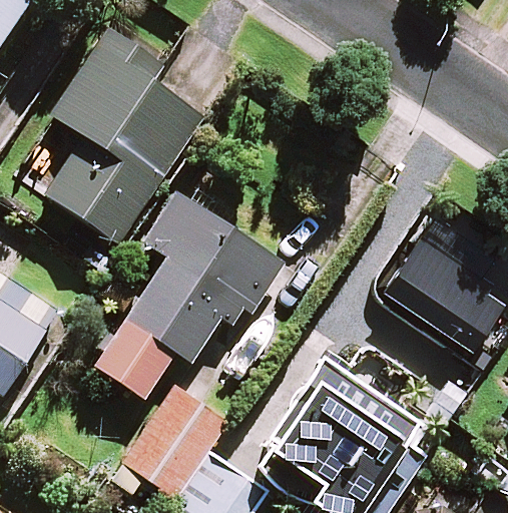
[(0,0),(0,46),(31,0),(0,0)]
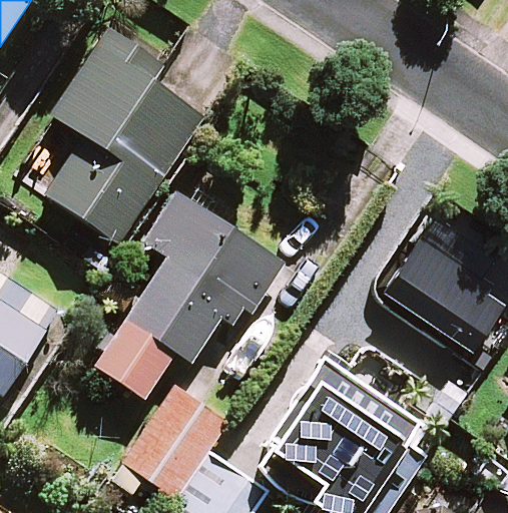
[(163,67),(110,32),(53,116),(86,138),(48,195),(119,243),(204,117),(152,83),(163,67)]
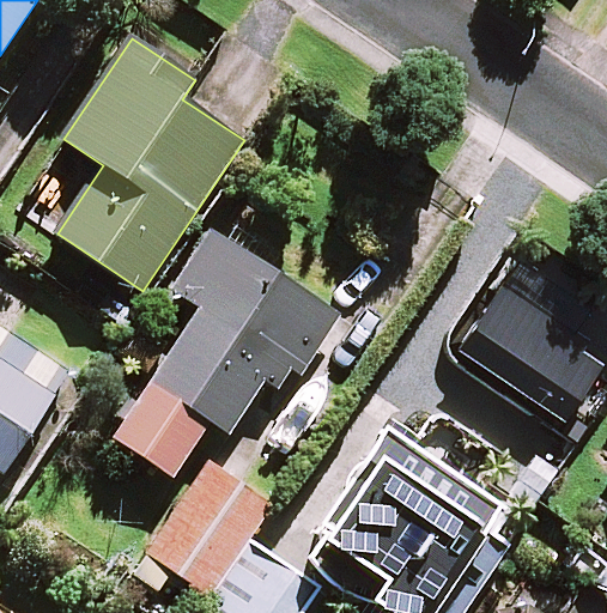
[(337,310),(213,229),(173,290),(199,308),(114,438),(173,477),(208,422),(226,435),(261,381),(281,394),(337,310)]
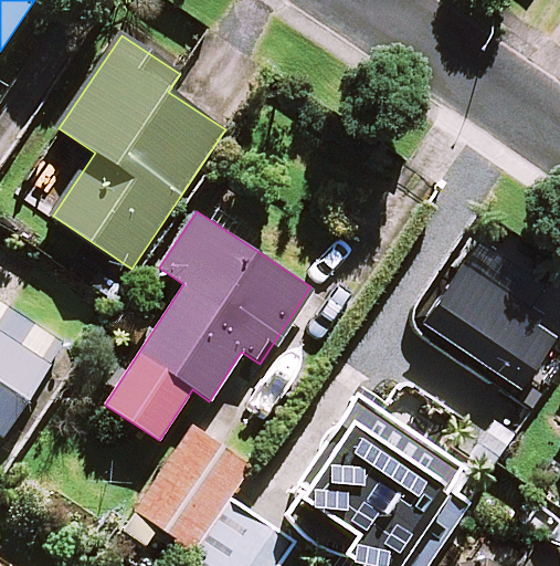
[(539,327),(543,321),(507,295),(521,274),(477,244),(422,323),(517,388),(553,336),(539,327)]
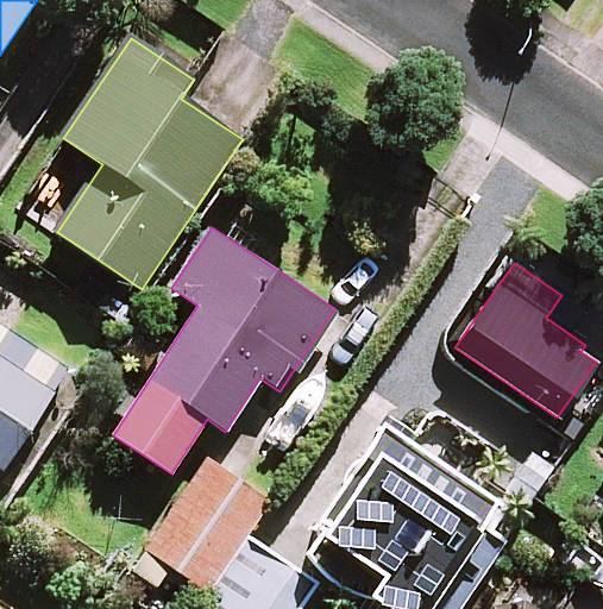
[(68,372),(0,327),(0,465),(5,470),(68,372)]
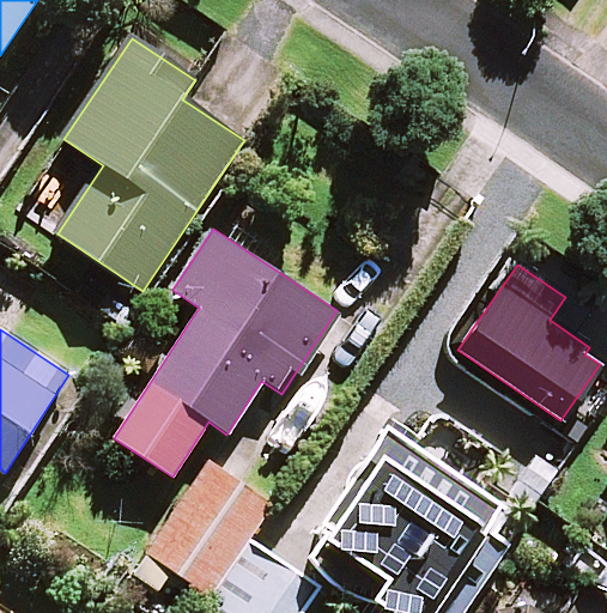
[(465,612),(533,514),(392,419),(314,534),(326,542),(308,570),(359,605),(363,598),(386,612),(465,612)]
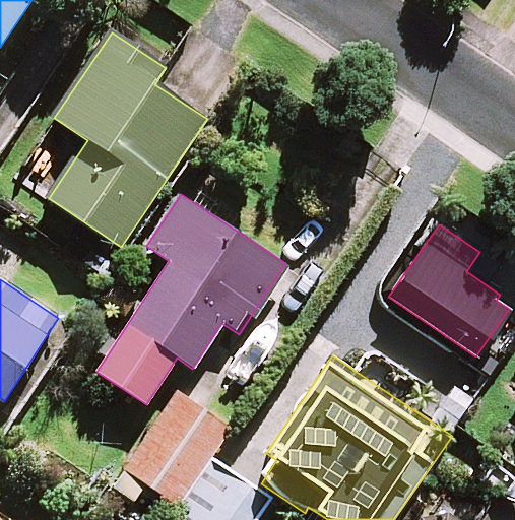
[(210,457),(233,426),(180,389),(122,473),(175,510),(210,457)]
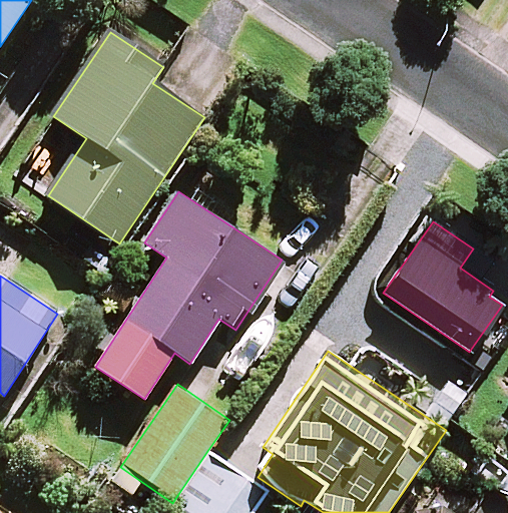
[(172,503),(164,512),(260,512),(273,496),(207,451),(172,503)]
